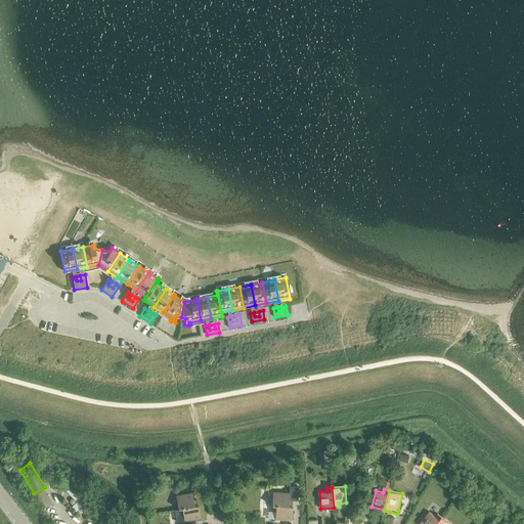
[(178,509),(198,505),(197,499),(193,500),(191,492),(176,495),(178,509)]
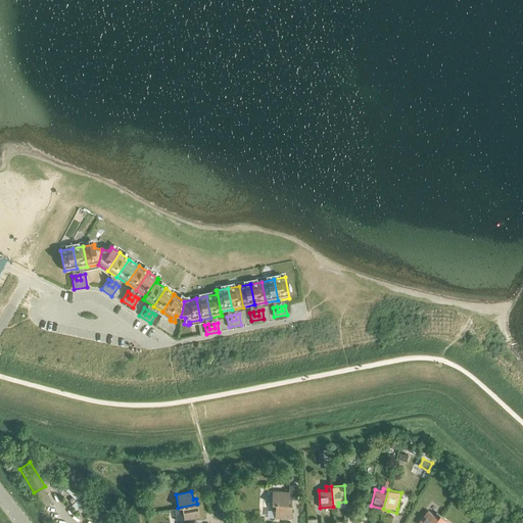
[(274,518),(291,518),(291,500),(288,500),(288,491),(272,491),(271,510),(275,510),(274,518)]
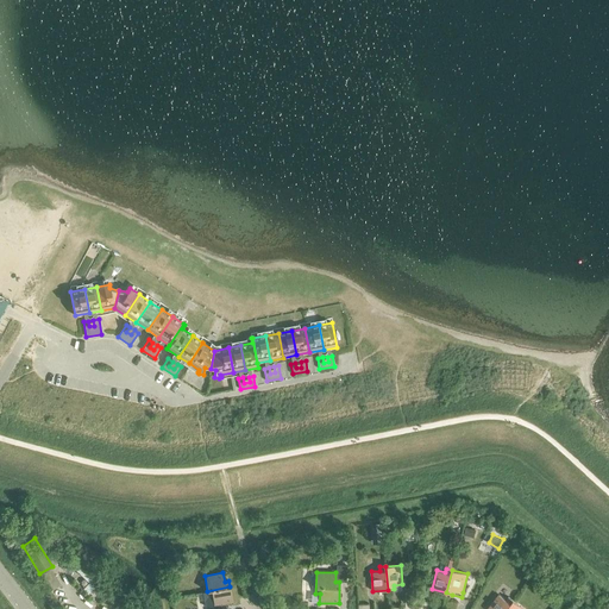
[(230,586),(207,591),(208,597),(212,596),(214,606),(233,602),(230,586)]
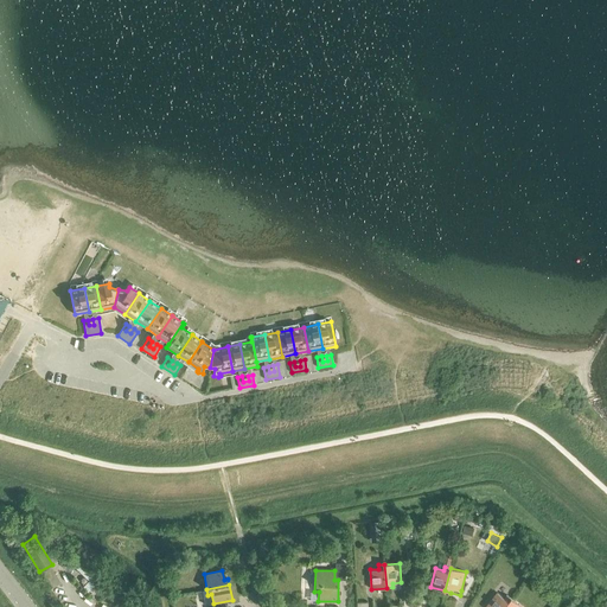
[(504,606),(511,599),(506,594),(504,598),(497,593),(485,606),(504,606)]
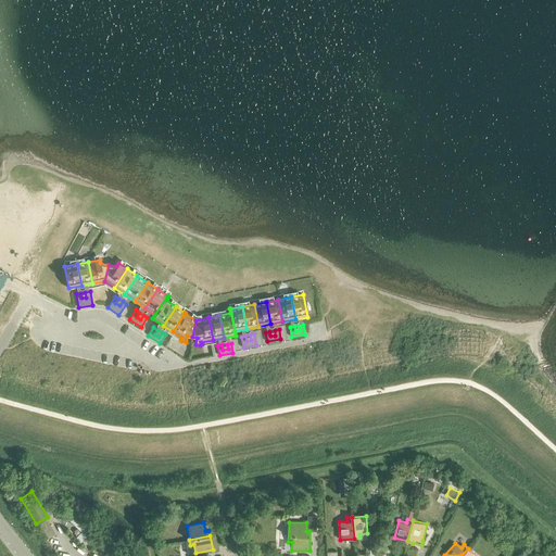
All buildings are outlined.
